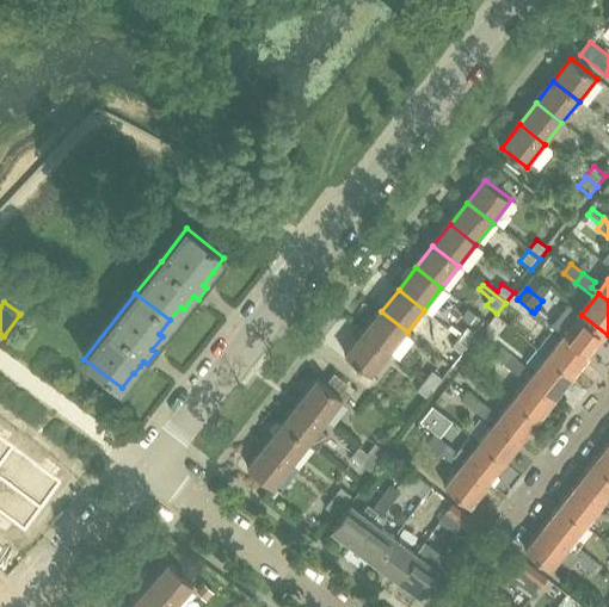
[(531,311),(529,315),(541,326),(548,316),(537,308),(534,313),(531,311)]
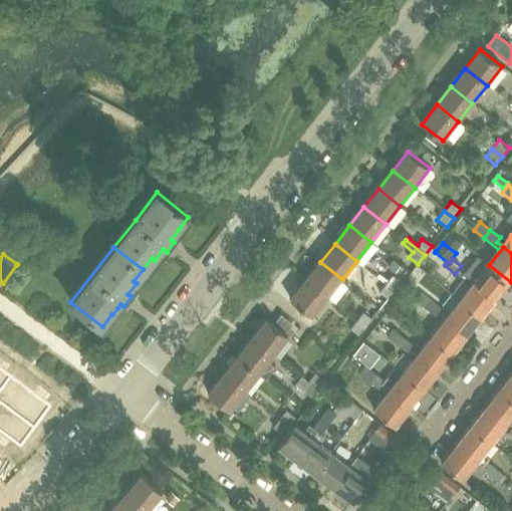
[(389,269),(400,278),(406,270),(395,261),(389,269)]
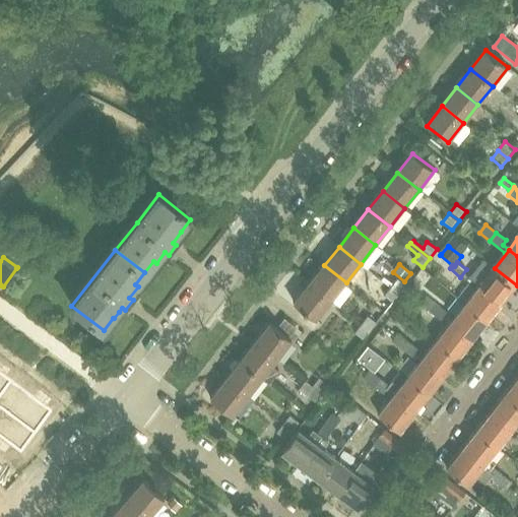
[(324,265),(310,283),(331,301),(346,282),(324,265)]
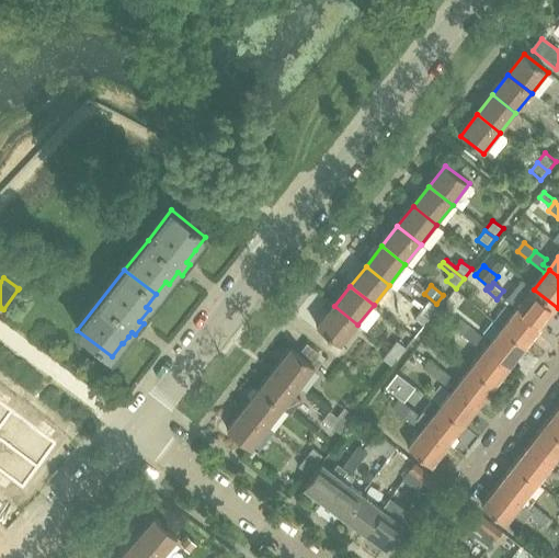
[(534,289),(518,309),(542,328),(558,308),(534,289)]
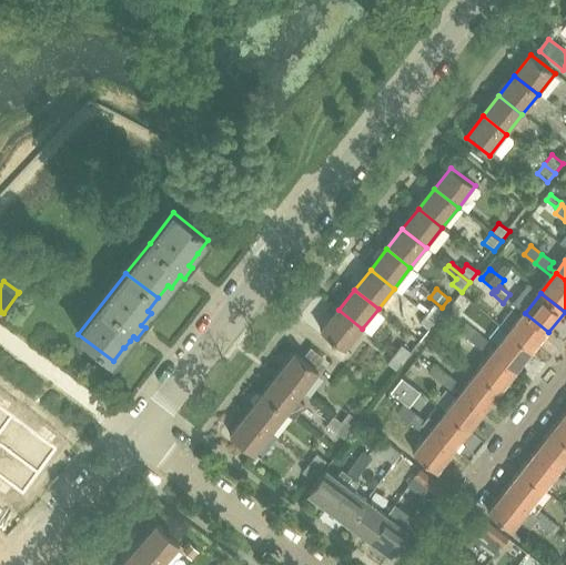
[(522,304),(509,294),(503,303),(515,312),(522,304)]
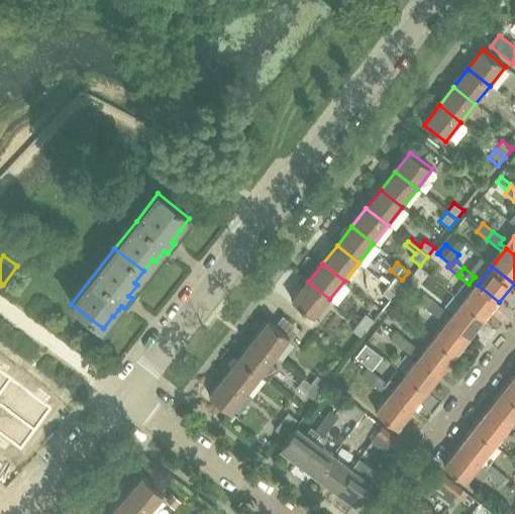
[(405,285),(402,282),(396,277),(389,286),(398,294),(405,285)]
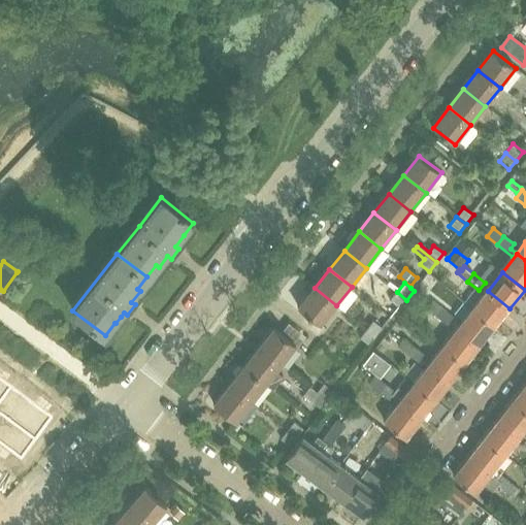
[(299,307),(321,325),(336,305),(315,288),(299,307)]
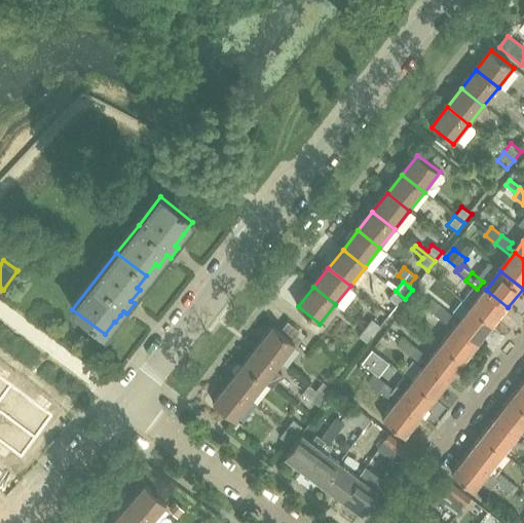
[(486,290),(472,308),(493,326),(508,307),(486,290)]
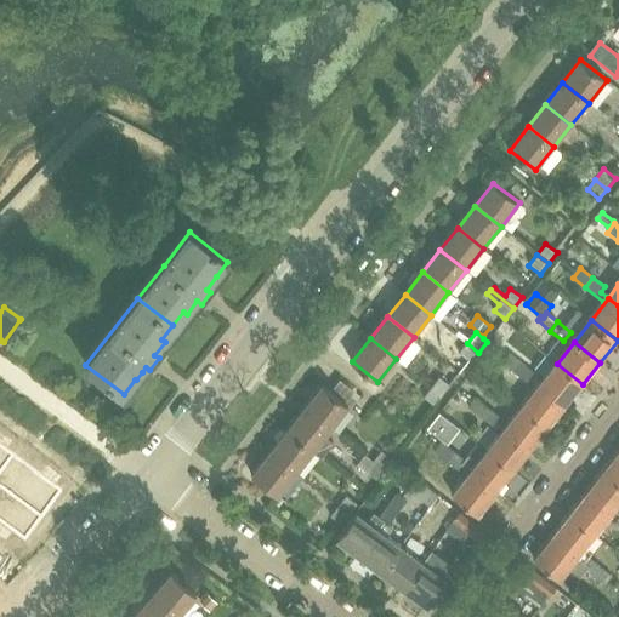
[(459,354),(470,363),(471,363),(478,353),(467,343),(459,354)]
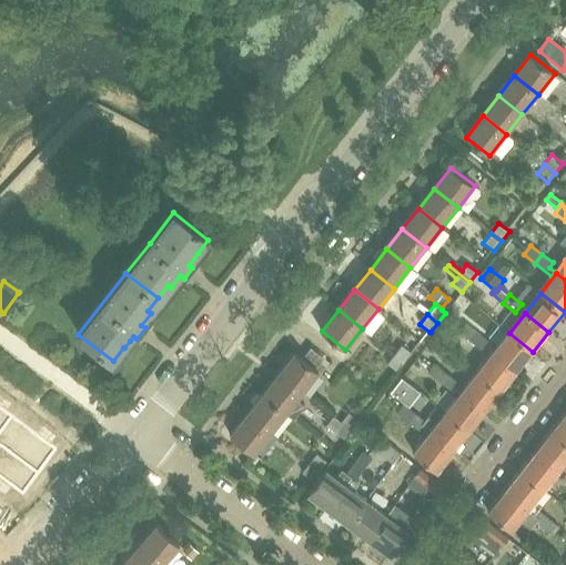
[(451,325),(472,343),(478,334),(467,325),(465,328),(455,320),(451,325)]
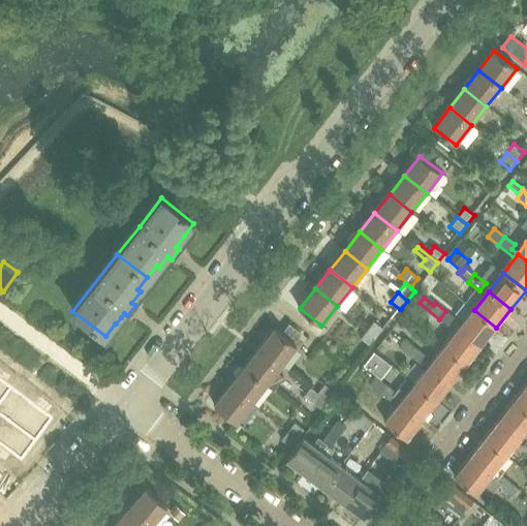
[(474,310),(459,329),(482,346),(496,328),(474,310)]
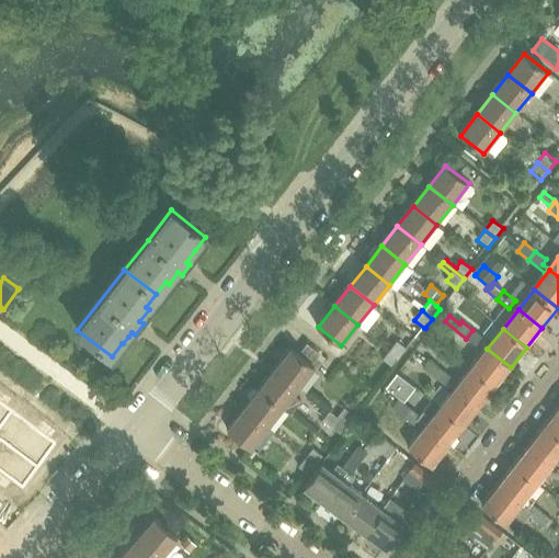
[(485,339),(472,330),(466,339),(481,351),(486,346),(481,343),(485,339)]
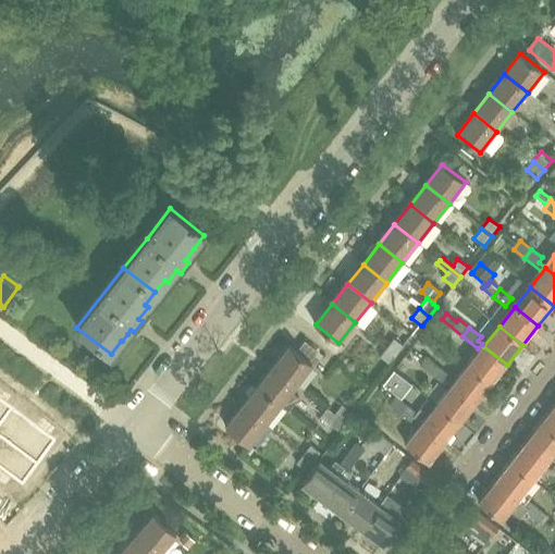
[(426,333),(419,343),(428,349),(435,340),(426,333)]
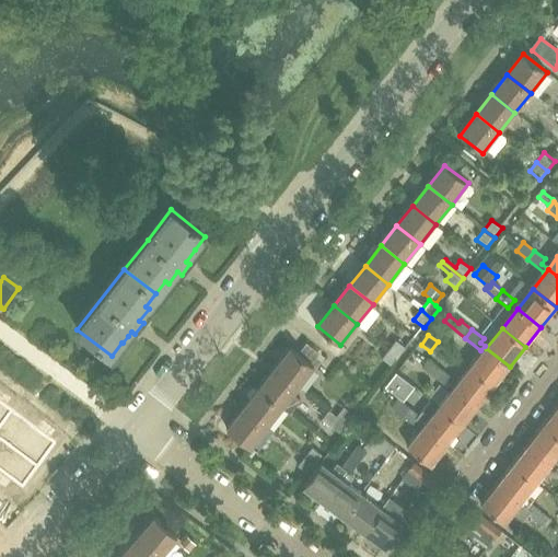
[(397,340),(390,350),(400,358),(408,349),(397,340)]
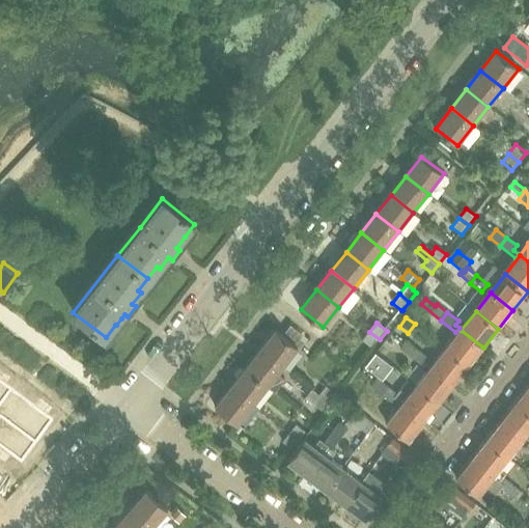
[(277,330),(261,350),(283,367),(299,348),(277,330)]
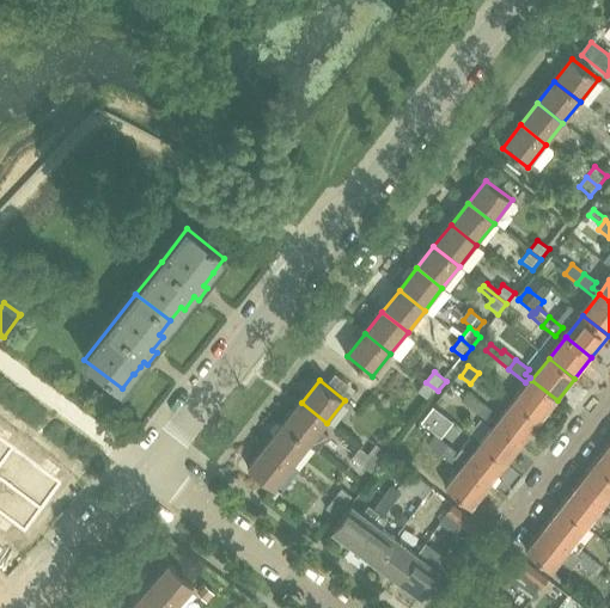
[(531,380),(514,401),(541,422),(557,400),(531,380)]
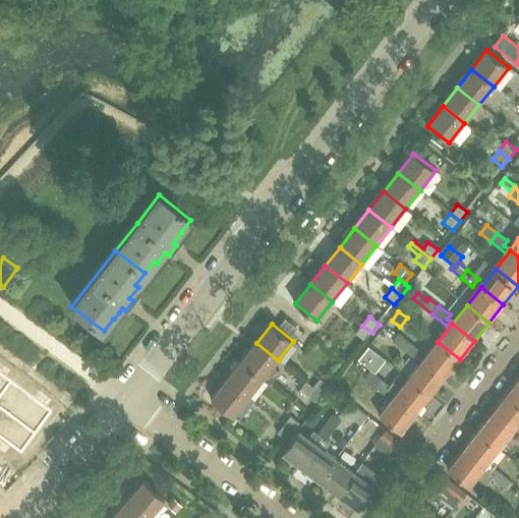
[(355,334),(365,342),(372,333),(362,326),(355,334)]
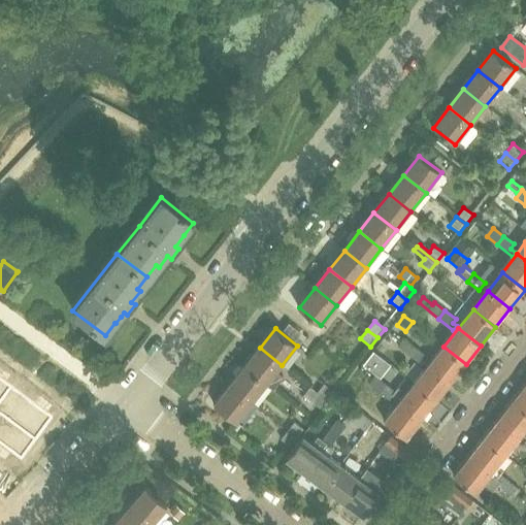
[(398,348),(409,356),(416,348),(405,339),(398,348)]
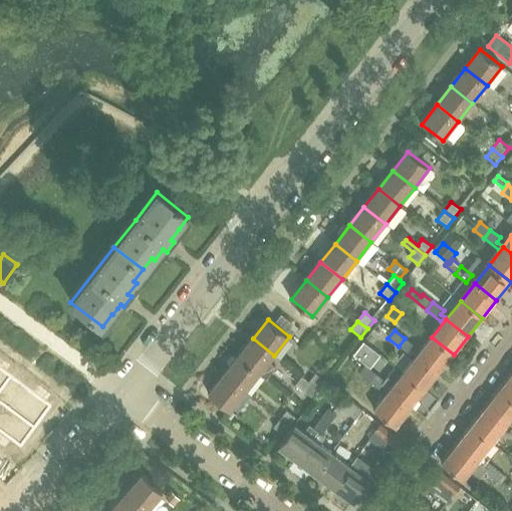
[(432,337),(418,355),(439,372),(454,354),(432,337)]
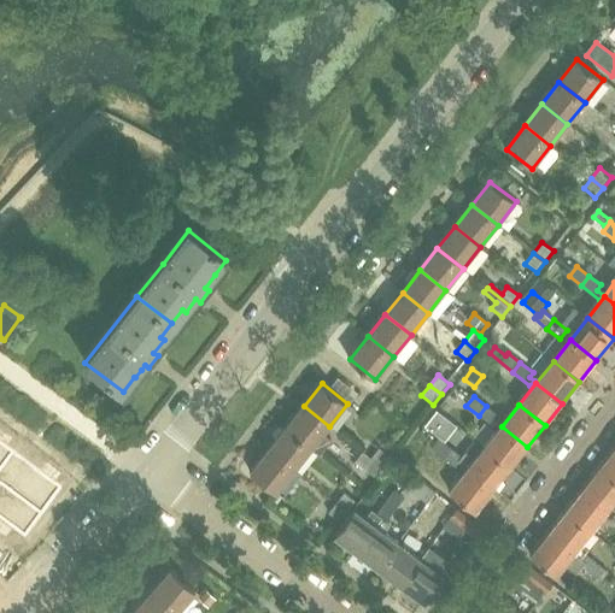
[(304,406),(286,428),(322,455),(333,441),(323,434),(329,426),(304,406)]
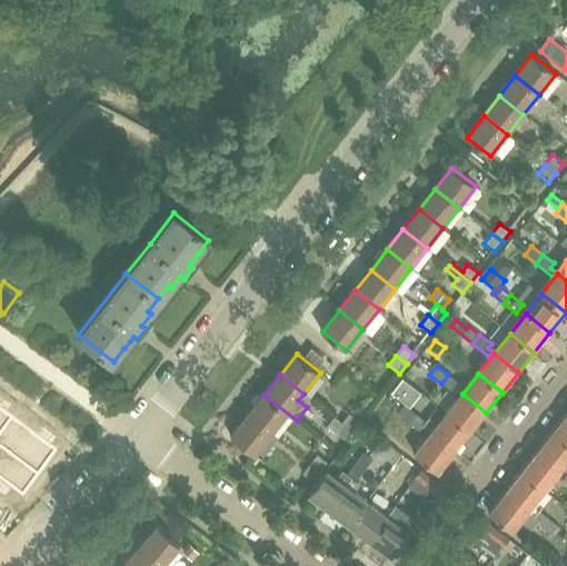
[(459,384),(448,375),(441,384),(453,393),(459,384)]
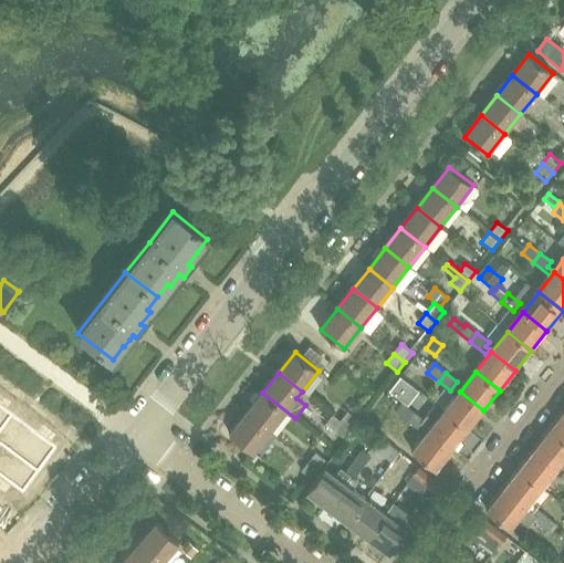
[(390,393),(409,407),(419,393),(403,378),(390,393)]
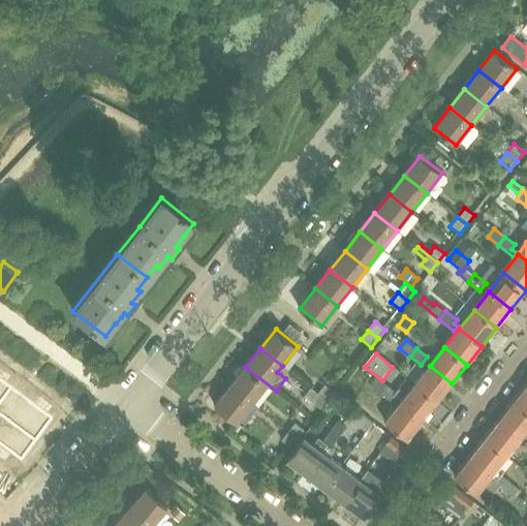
[(430,366),(415,384),(437,402),(452,383),(430,366)]
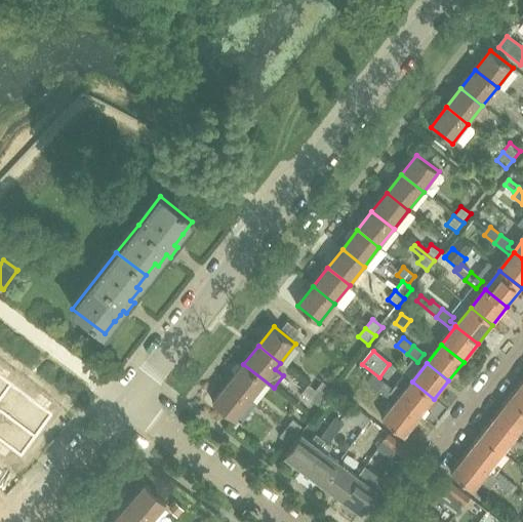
[(243,364),(229,383),(251,401),(266,383),(273,389),(274,388),(243,364)]
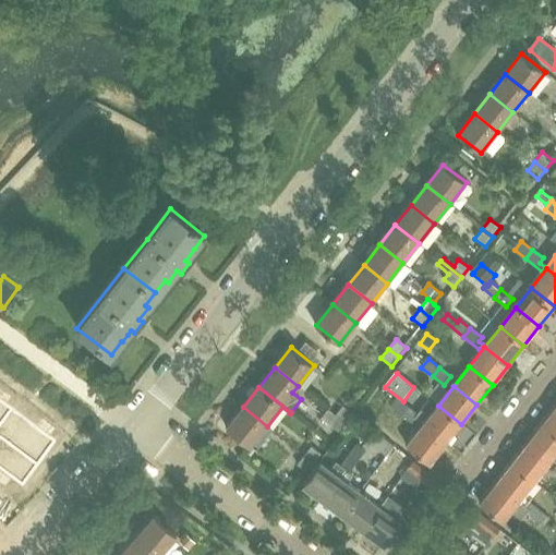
[(390,407),(401,415),(409,407),(397,398),(390,407)]
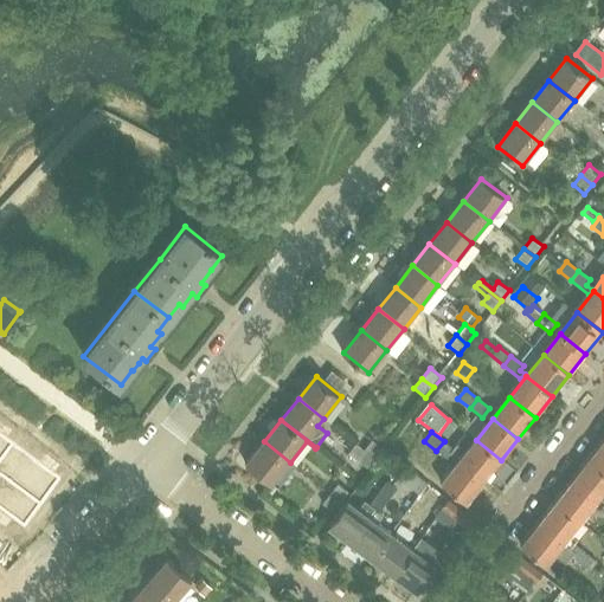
[(0,435),(0,512),(13,522),(26,532),(63,483),(56,477),(43,467),(8,442),(0,435)]
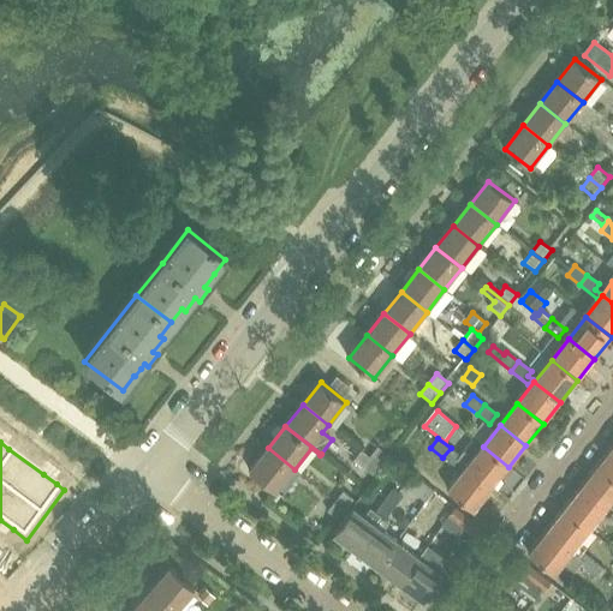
[(382,467),(391,456),(379,447),(370,457),(370,459),(382,467)]
